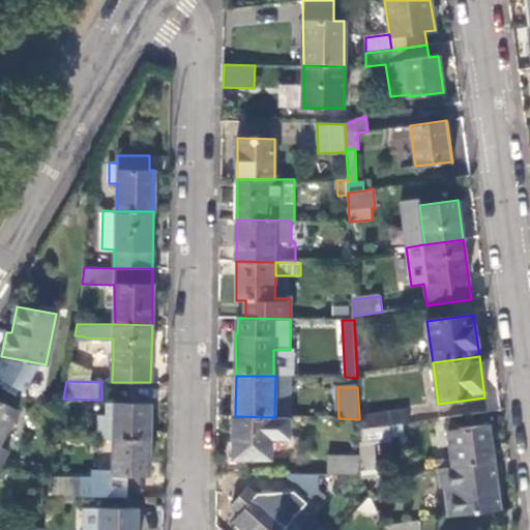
[(0,465),(7,453),(0,448),(0,442),(17,413),(0,403),(0,465)]
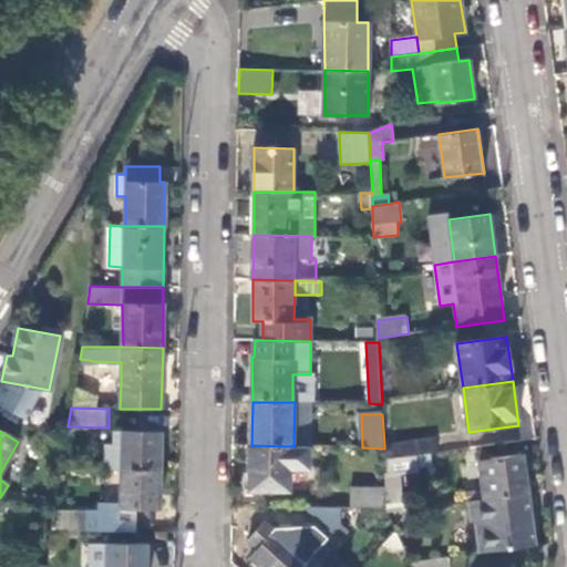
[(122,470),(161,470),(162,432),(121,431),(122,470)]
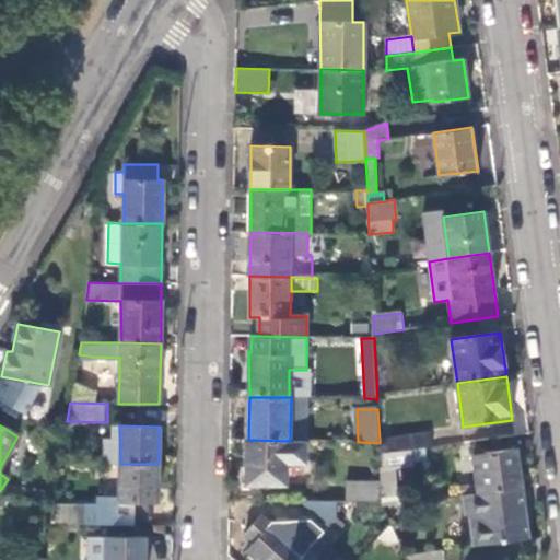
[(388,453),(433,446),(432,433),(380,440),(380,443),(381,454),(388,453)]
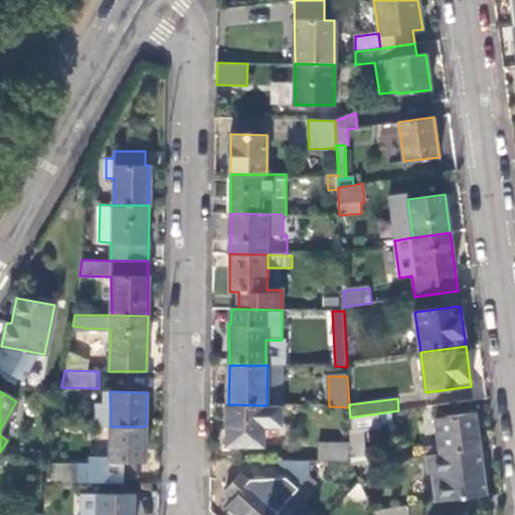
[(264,405),(228,404),(228,445),(264,445),(264,405)]
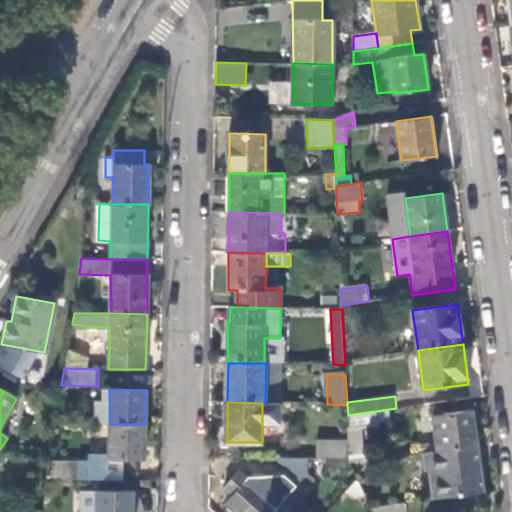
[(437,451),(477,446),(472,410),(432,416),(437,451)]
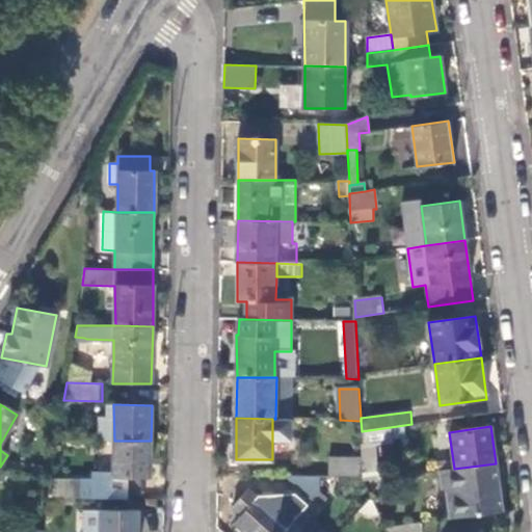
[(376,480),(369,430),(362,431),(363,458),(364,476),(365,481),(376,480)]
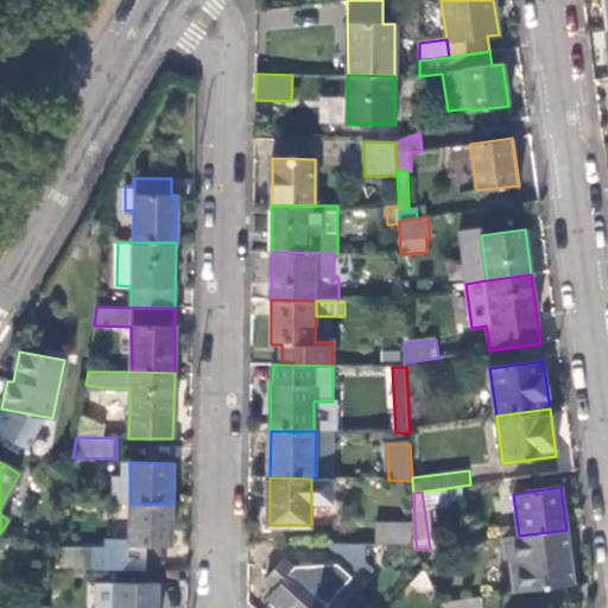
[(105,550),(58,548),(56,568),(131,569),(131,545),(172,546),(172,504),(131,504),(118,502),(116,546),(105,545),(105,550)]
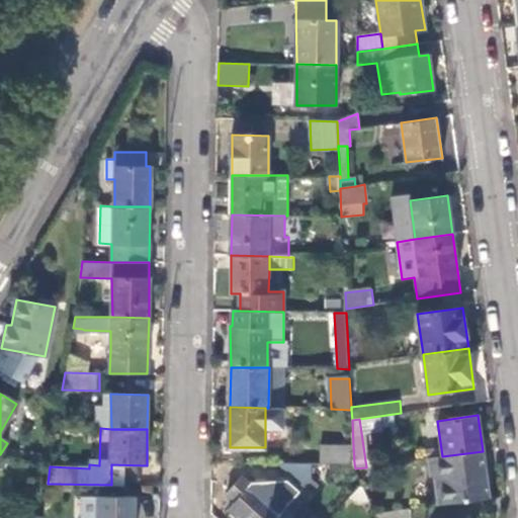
[(354,463),(353,446),(322,446),(321,463),(328,464),(354,463)]
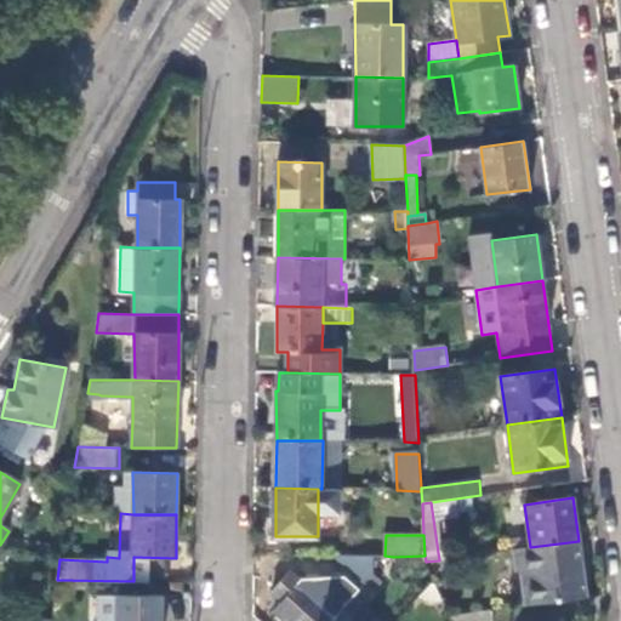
[(586,597),(579,541),(530,547),(516,550),(518,571),(523,571),(528,605),(586,597)]
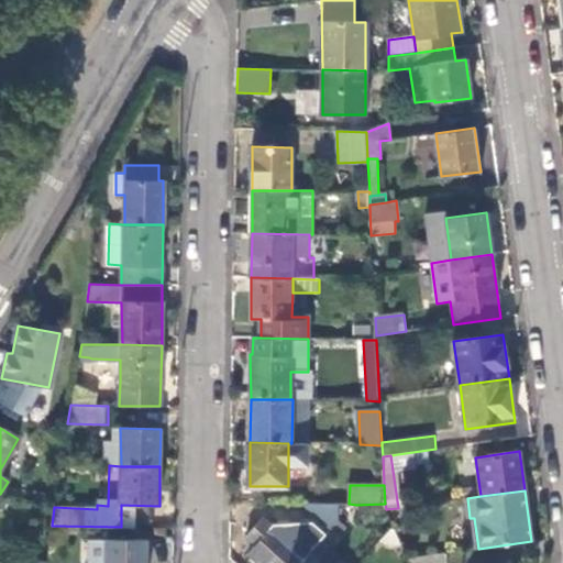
[(353,519),(356,505),(349,504),(339,504),(338,520),(312,549),(306,556),(299,562),(322,562),(318,559),(353,519)]
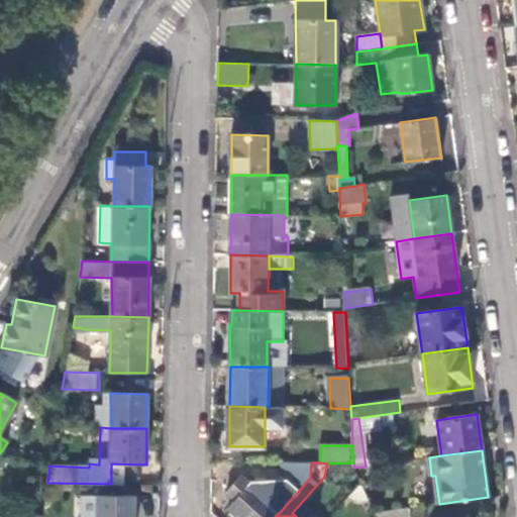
[(310,478),(311,462),(279,462),(284,469),(291,483),(283,493),(279,497),(287,504),(310,478)]
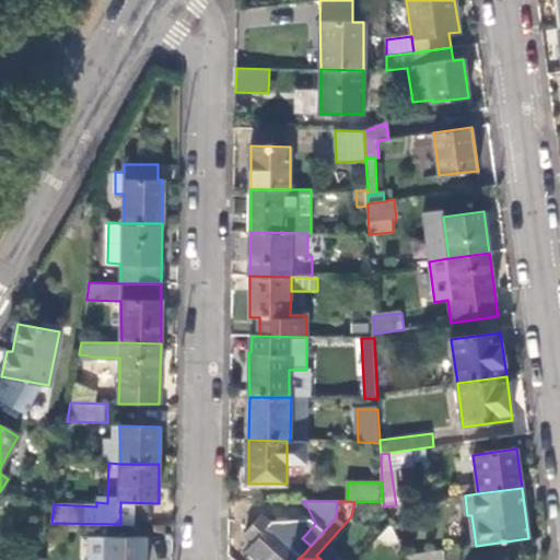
[(247,550),(257,559),(298,559),(304,553),(291,541),(302,529),(290,520),(277,521),(272,525),(261,515),(245,533),(255,540),(247,550)]
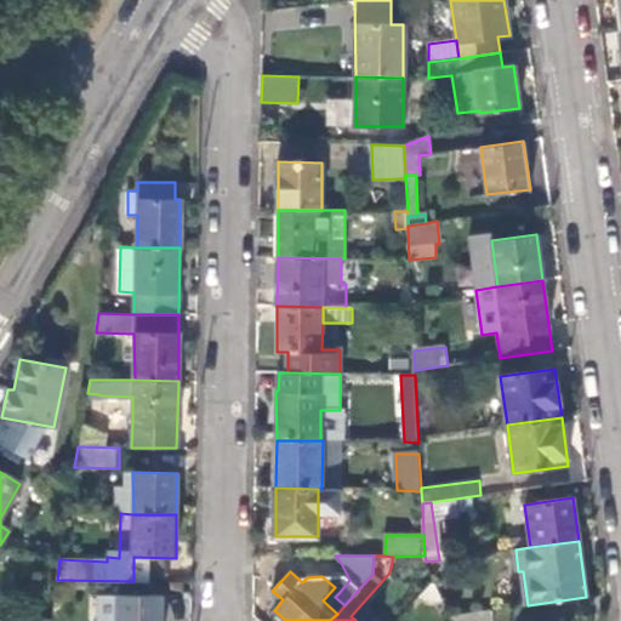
[(337,614),(345,605),(335,597),(340,592),(335,587),(323,600),(337,614)]
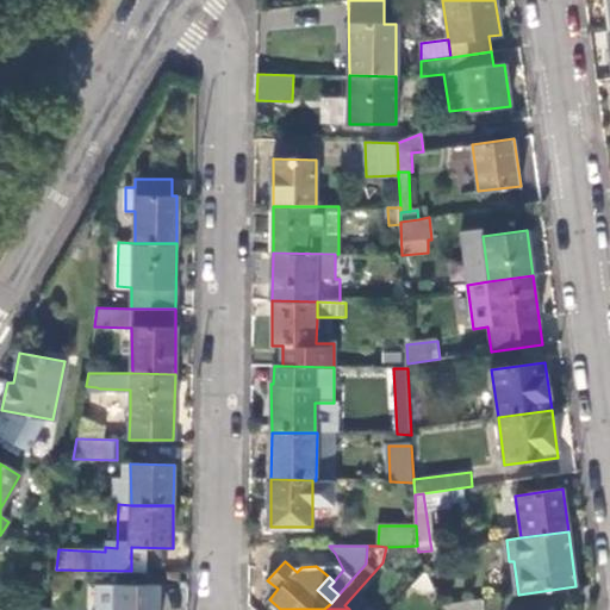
[(159,609),(160,587),(116,586),(97,586),(97,609),(159,609)]
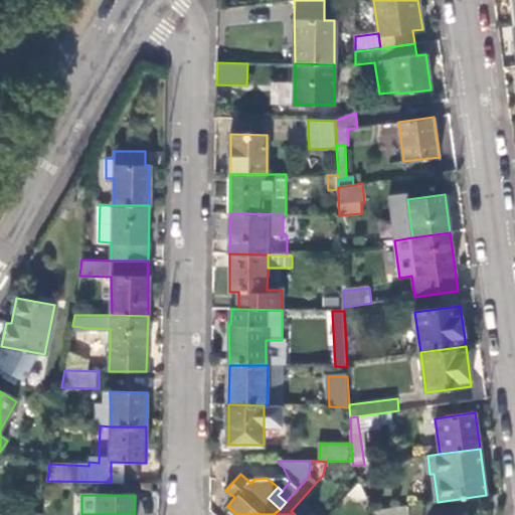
[(409,514),(407,506),(373,511),(375,514),(409,514)]
